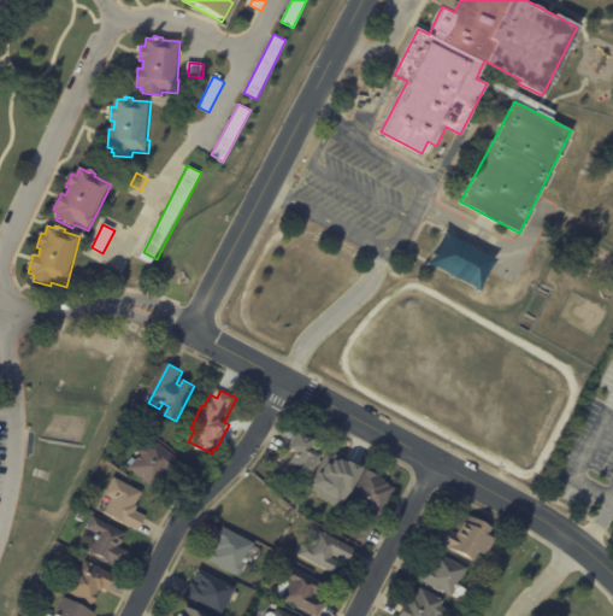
[(324,456),(314,475),(311,473),(308,480),(300,476),(301,473),(290,468),(298,451),(293,449),(300,433),(317,440),(312,450),(324,456)]
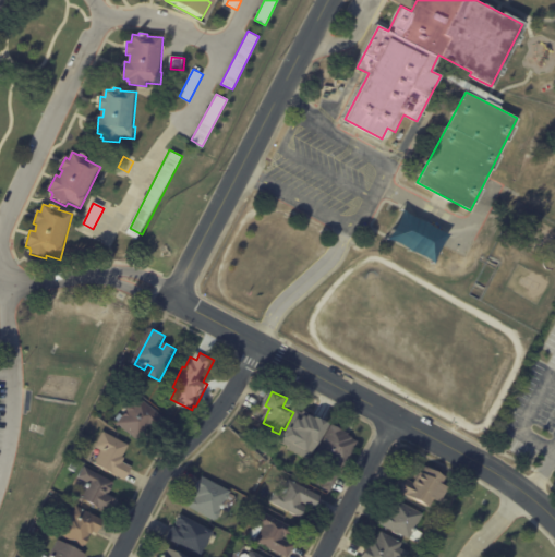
[(163,432),(161,433),(153,425),(147,433),(148,434),(142,442),(121,424),(132,411),(132,409),(134,406),(137,404),(143,398),(171,421),(163,432)]
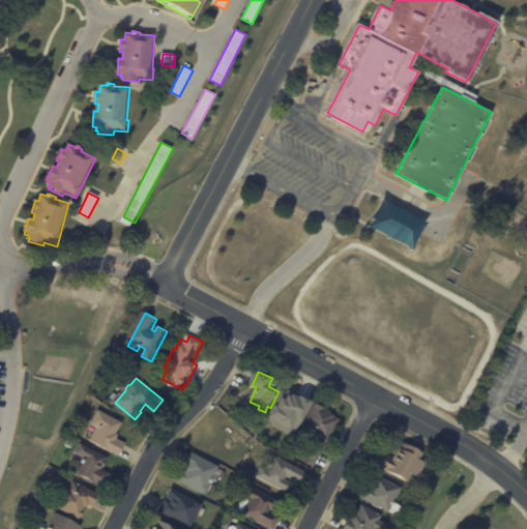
[(310,403),(282,388),(265,421),(293,436),(310,403)]
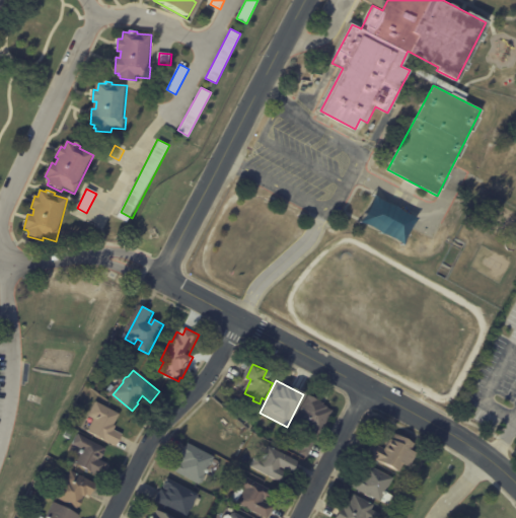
[(325,404),(324,405),(329,409),(328,409),(335,412),(310,455),(298,448),(309,429),(305,426),(304,429),(295,424),(310,396),(325,404)]
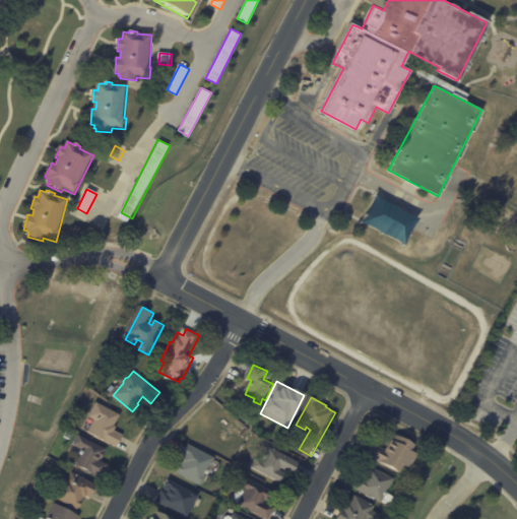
[(126,438),(121,448),(91,433),(99,420),(92,417),(101,402),(124,415),(118,427),(121,428),(119,432),(127,436),(126,438)]
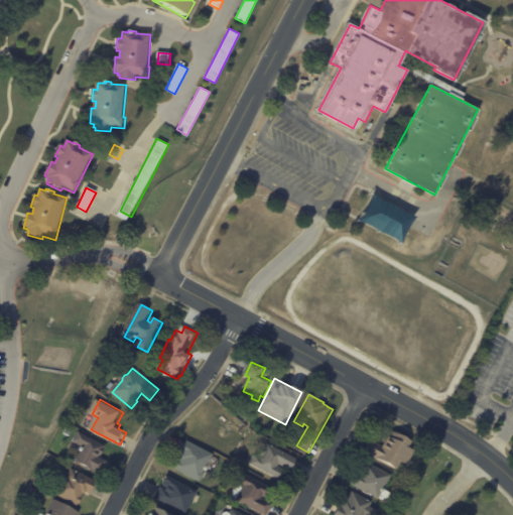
[(68,434),(71,428),(77,431),(74,437),(68,434)]
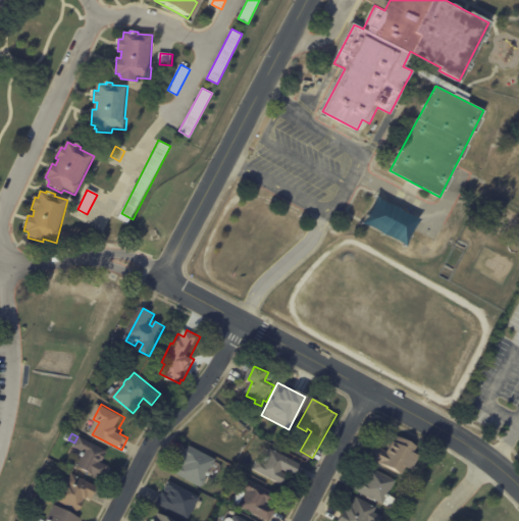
[(104,462),(104,463),(113,468),(106,481),(79,466),(87,452),(78,447),(83,436),(110,452),(109,453),(110,454),(106,462),(105,461),(104,462)]
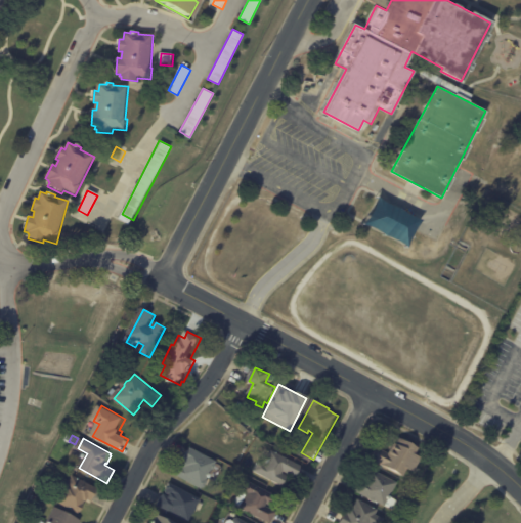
[(425,458),(418,472),(411,469),(407,477),(376,461),(382,448),(392,453),(397,443),(399,444),(402,439),(422,448),(419,454),(425,458)]
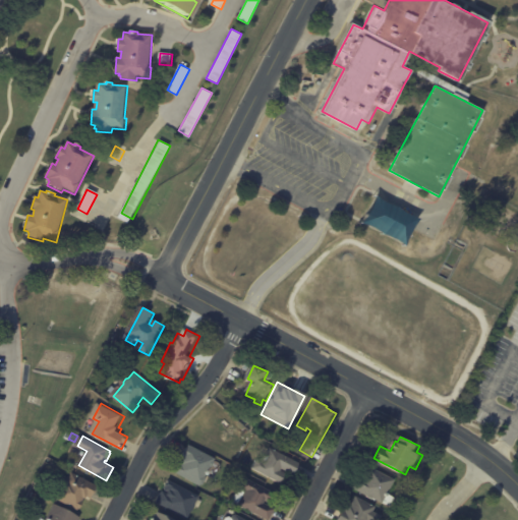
[(219,461),(218,462),(218,464),(217,467),(214,467),(208,477),(210,480),(208,485),(205,486),(205,487),(178,473),(183,463),(185,464),(188,458),(186,458),(192,446),(219,460),(219,461)]
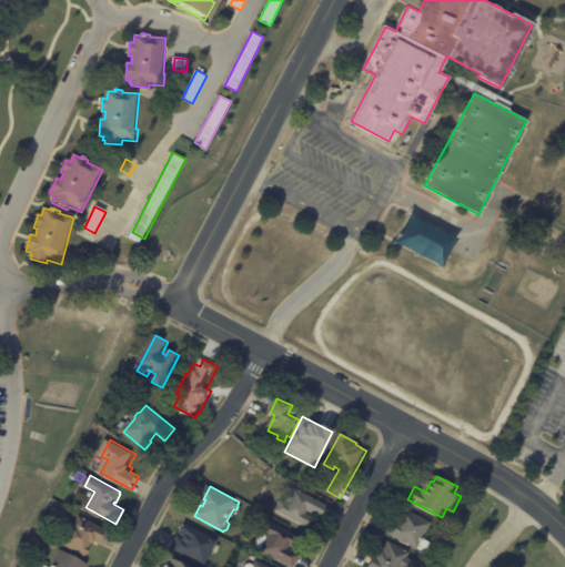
[(330,507),(323,519),(311,513),(310,515),(314,517),(309,528),(279,512),(284,502),(290,505),(299,489),(331,507),(330,507)]
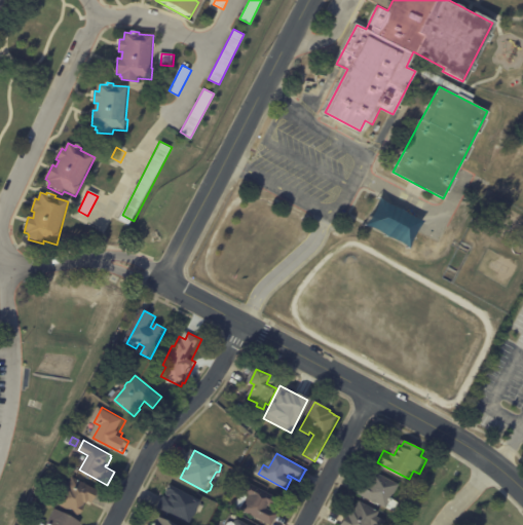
[(362,493),(367,482),(370,484),(376,472),(404,485),(397,499),(404,503),(399,513),(362,493)]
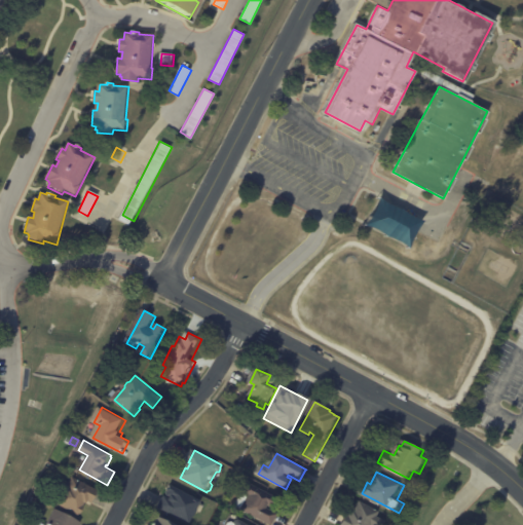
[(102,491),(96,503),(91,501),(90,504),(88,503),(86,508),(88,509),(84,515),(83,515),(82,517),(58,503),(69,483),(72,484),(75,478),(102,491)]
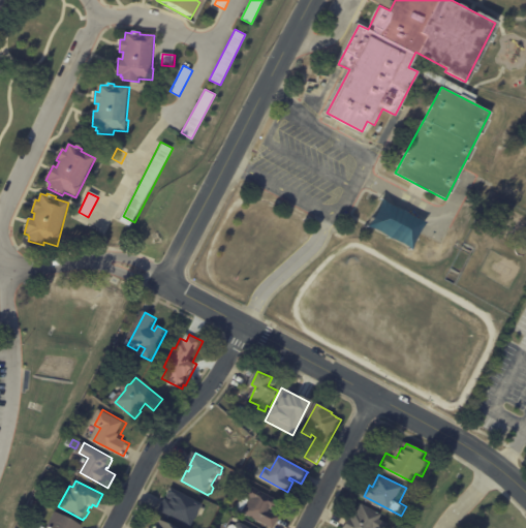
[(272,510),(272,511),(283,518),(278,527),(273,527),(240,509),(253,486),(282,502),(277,511),(273,509),(272,510)]
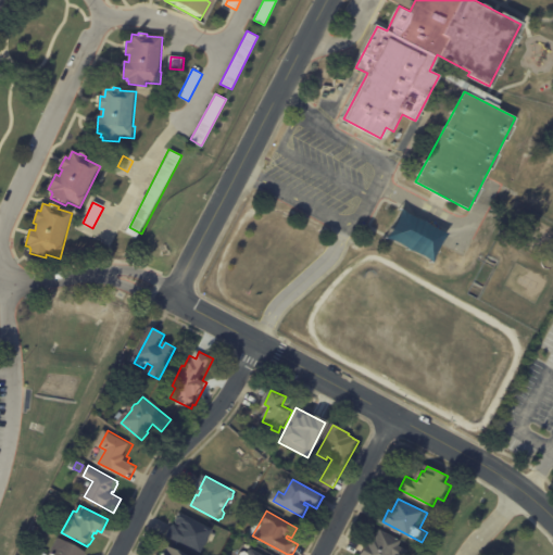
[(216,532),(205,554),(202,554),(171,537),(177,525),(183,528),(184,526),(179,524),(185,514),(217,531),(216,532)]
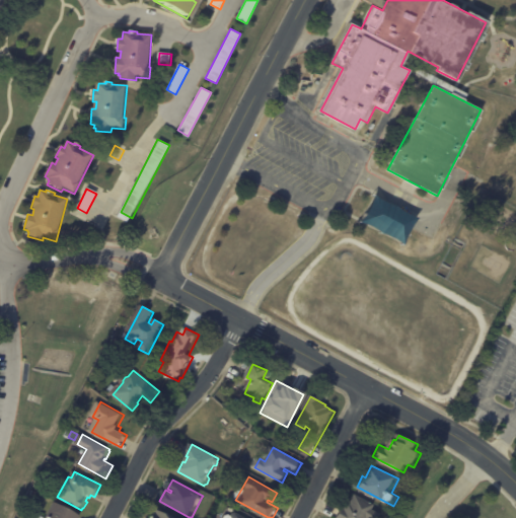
[(38,488),(41,482),(48,485),(45,491),(38,488)]
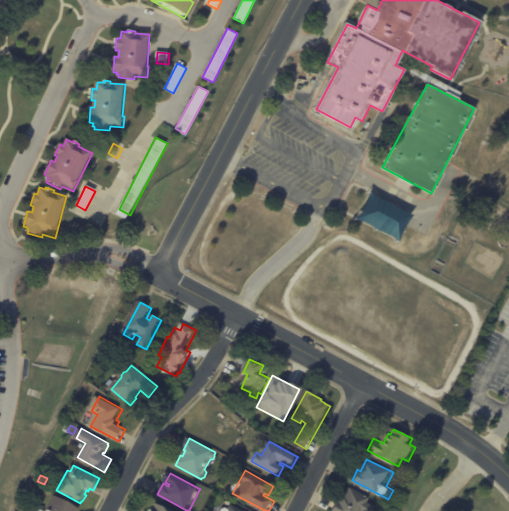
[(336,510),(341,501),(344,502),(347,497),(349,498),(354,489),(374,499),(371,504),(379,508),(377,510),(336,510)]
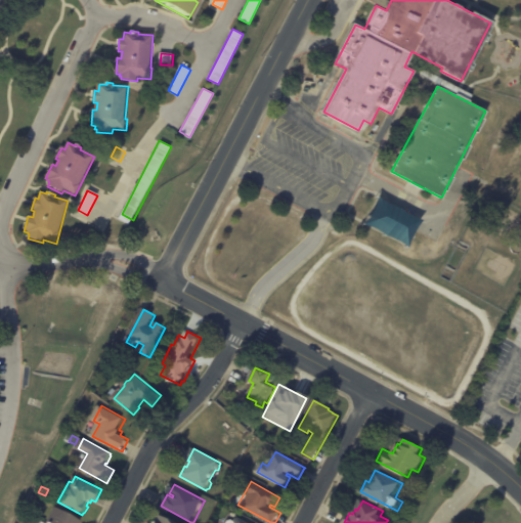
[(84,521),(83,522),(44,522),(50,522),(58,508),(84,521)]
